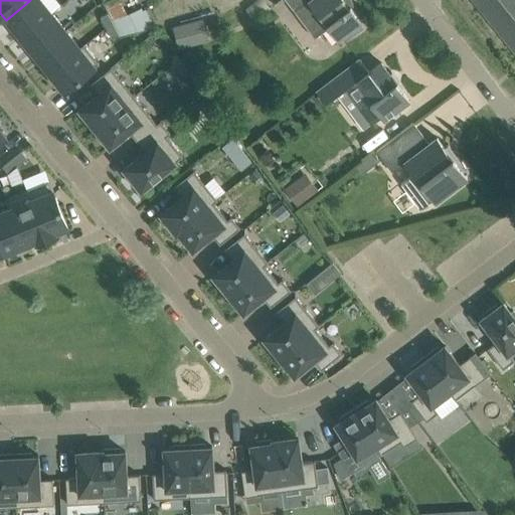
[(21,37),(52,12),(41,0),(30,0),(6,20),(6,21),(8,20),(21,37)]
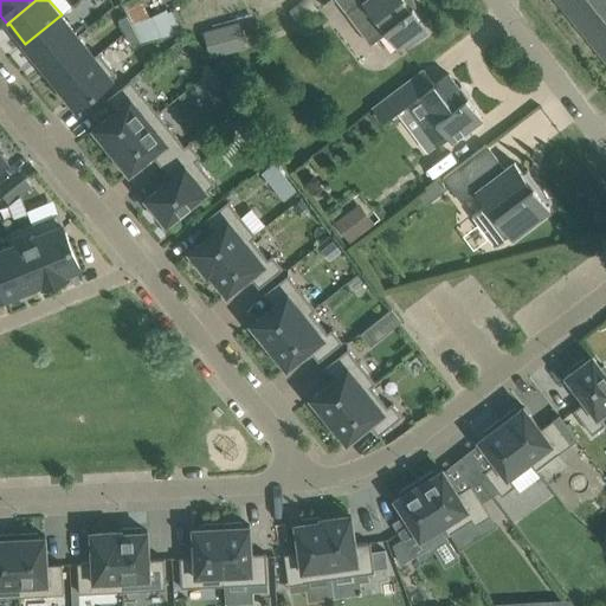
[(133,23),(149,15),(142,0),(129,0),(124,2),(133,23)]
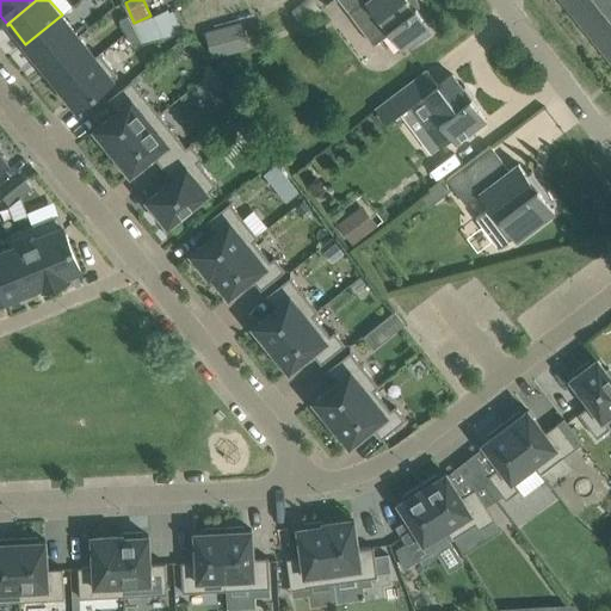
[(339,0),(374,45),(390,32),(401,48),(413,38),(417,43),(431,32),(427,28),(430,25),(411,0),(339,0)]
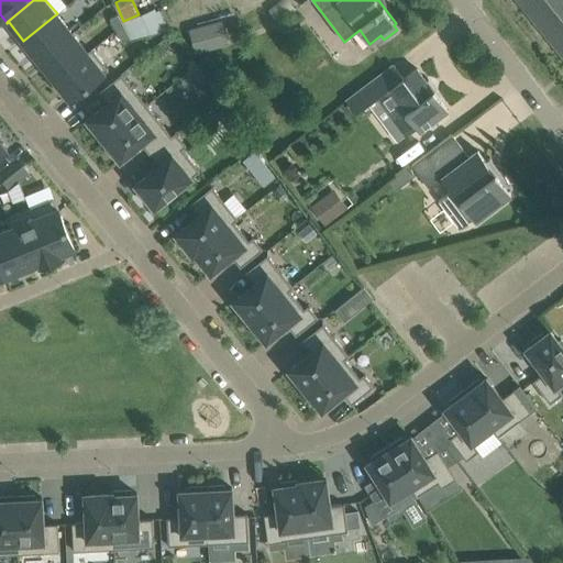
[(562,0),(519,0),(562,54),(562,0)]
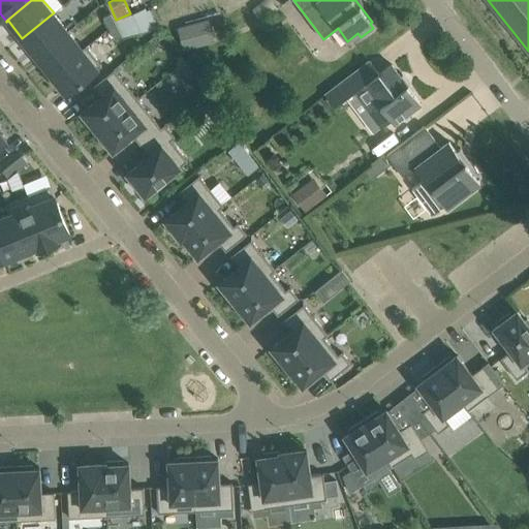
[(130,13),(116,20),(125,36),(141,32),(158,28),(150,9),(146,10),(145,8),(131,13),(130,13)]
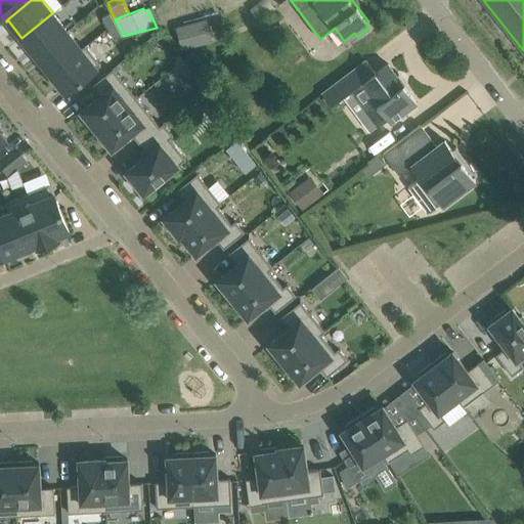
[(37,56),(68,31),(53,12),(22,38),(37,56)]
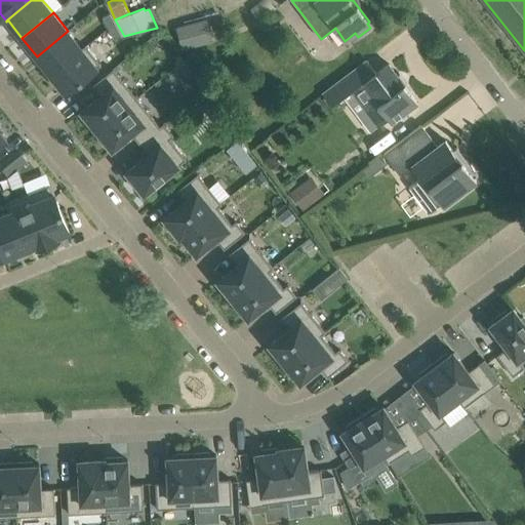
[(116,25),(111,13),(103,16),(109,28),(116,25)]
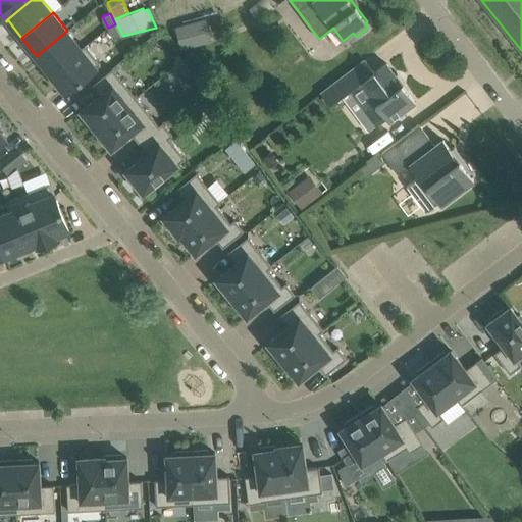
[(206,18),(175,27),(181,49),(194,46),(190,33),(209,29),(206,18)]
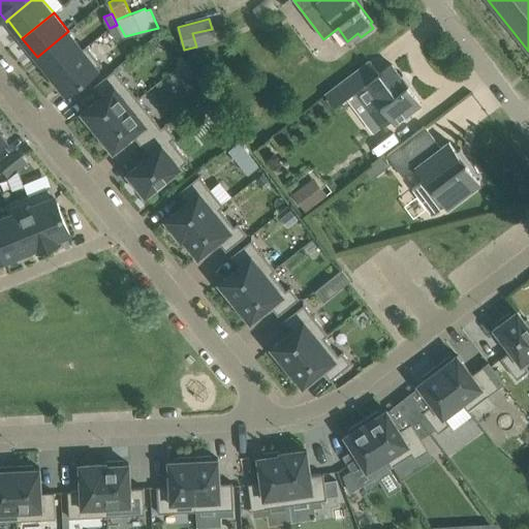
[(123,35),(117,25),(110,28),(115,39),(123,35)]
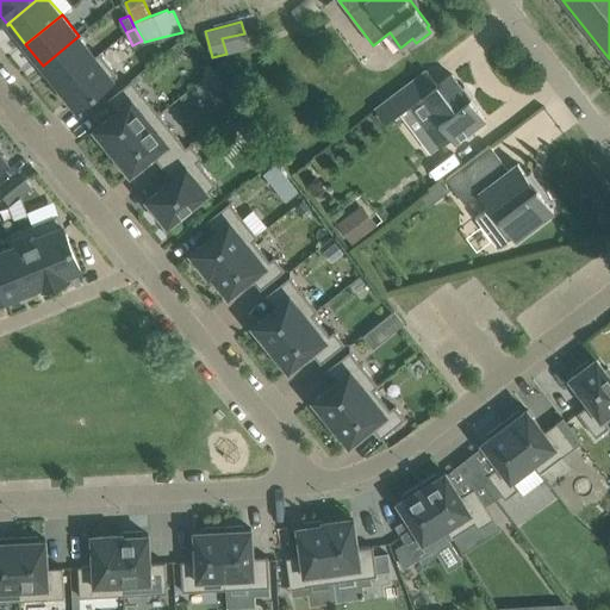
[(60,86),(100,54),(100,53),(95,56),(79,36),(43,66),(60,86)]
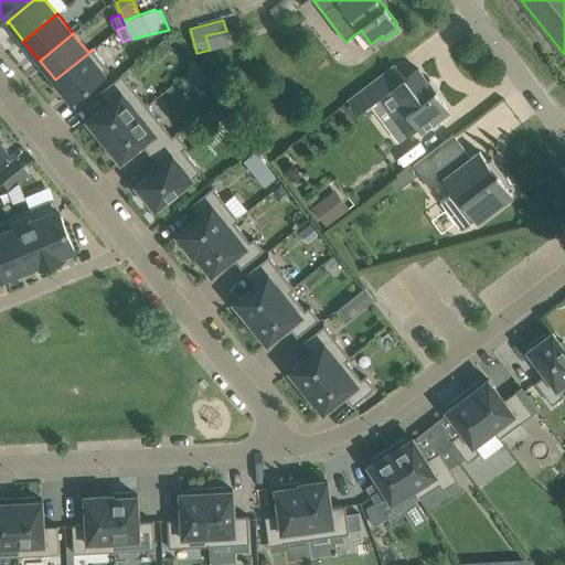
[(72,100),(109,71),(93,50),(55,80),(72,100)]
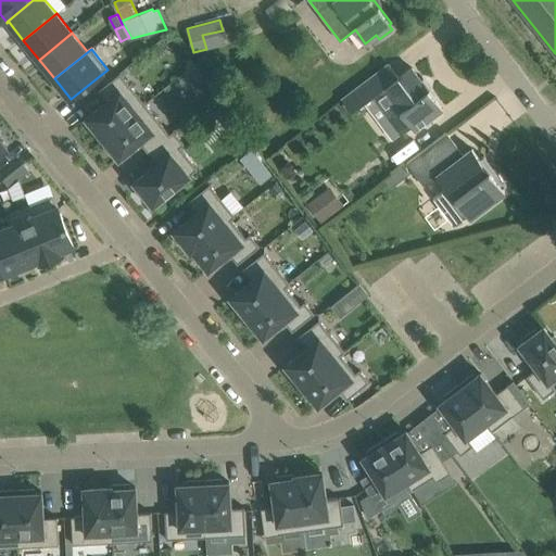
[(400,77),(399,76),(389,63),(342,99),(352,112),(379,90),(387,100),(380,104),(401,133),(412,125),(415,130),(443,109),(412,67),(400,77)]
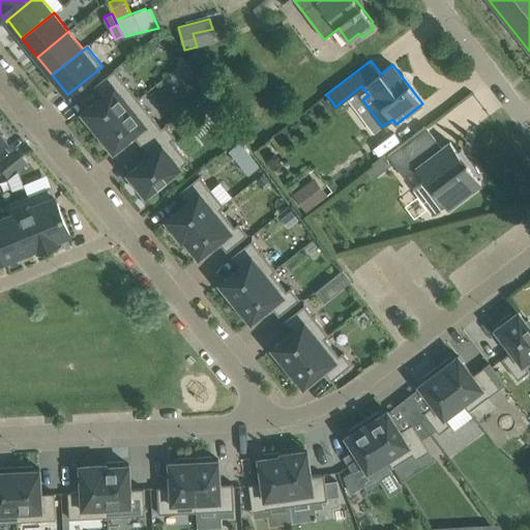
[(96,134),(139,99),(115,69),(93,86),(102,96),(83,113),(83,114),(84,113),(87,118),(85,120),(96,134)]
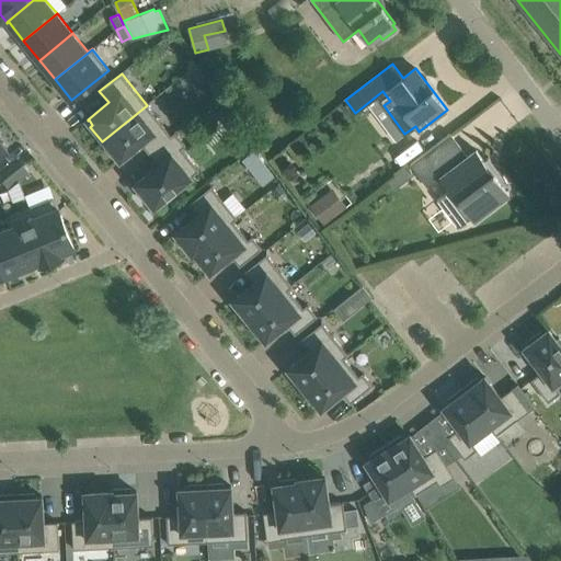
[(220,96),(208,105),(215,113),(217,112),(227,103),(220,96)]
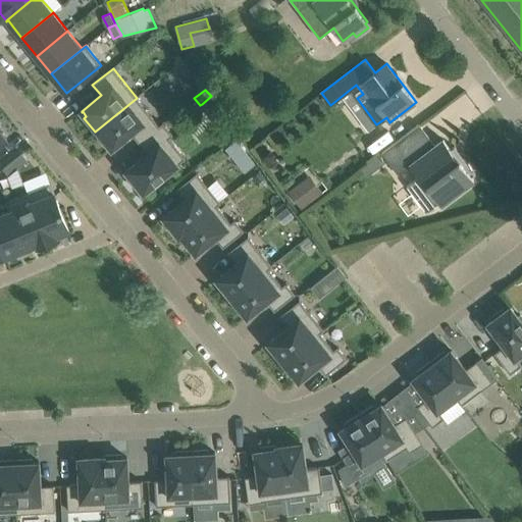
[(140,143),(163,123),(163,122),(159,125),(137,98),(95,132),(105,145),(107,143),(111,147),(111,148),(112,149),(131,133),(140,143)]
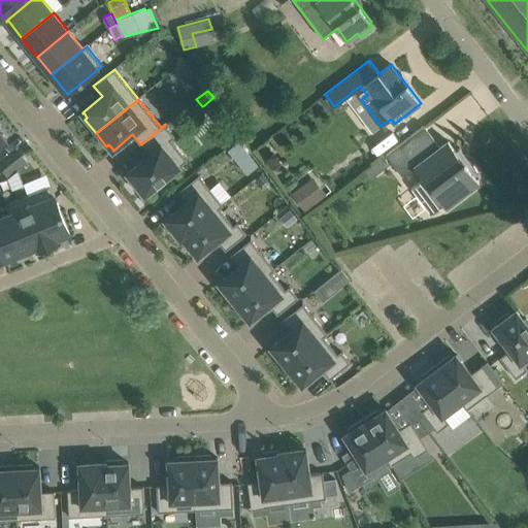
[(170,174),(188,160),(171,139),(175,136),(165,125),(141,144),(150,155),(128,172),(132,177),(130,179),(138,191),(141,189),(145,194),(156,187),(158,189),(172,177),(170,174)]
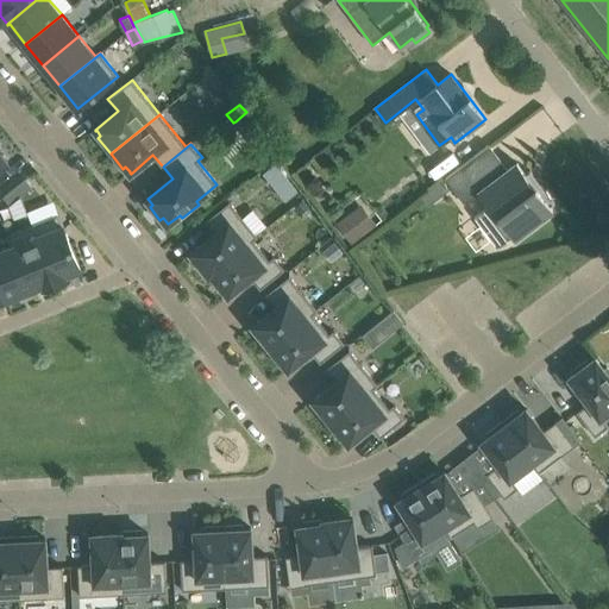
[(515,239),(553,209),(551,206),(556,203),(540,183),(537,187),(518,162),(508,169),(489,144),(445,177),(465,203),(479,193),(494,211),(478,221),(498,248),(513,237),(515,239)]
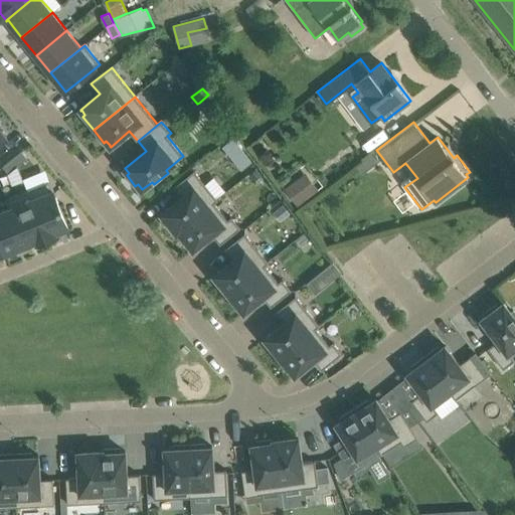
[(251,160),(233,137),(222,146),(241,169),(251,160)]
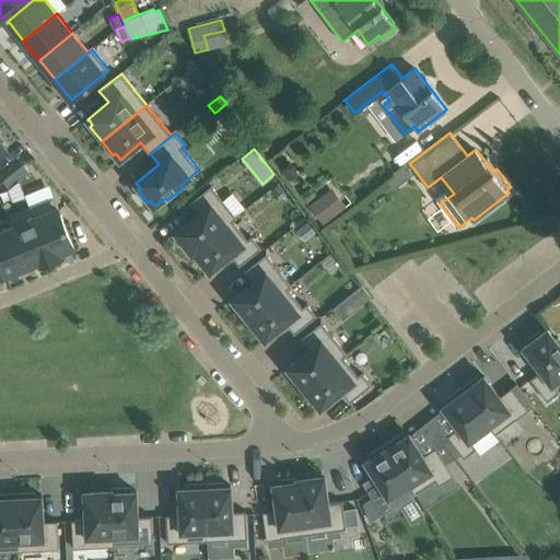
[(30,172),(24,164),(13,173),(19,181),(30,172)]
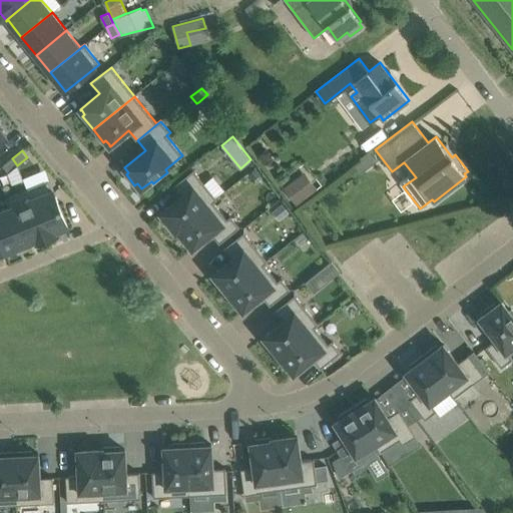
[(377,161),(371,153),(355,166),(361,173),(377,161)]
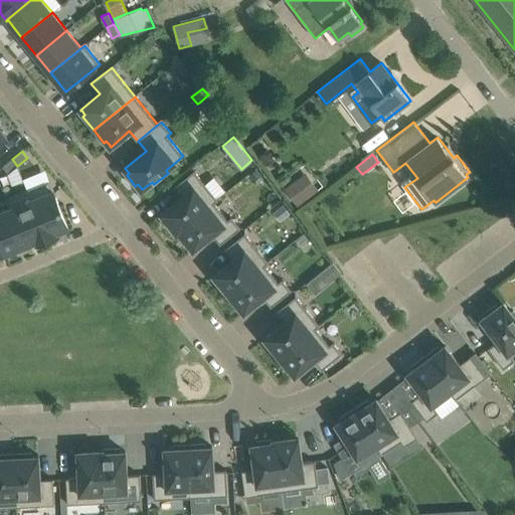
[(8,173),(17,166),(12,159),(3,167),(8,173)]
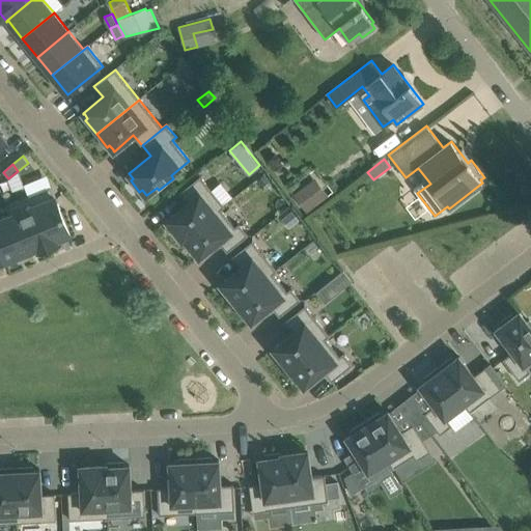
[(184,238),(224,205),(200,176),(179,193),(188,203),(168,219),(170,221),(168,222),(169,224),(171,222),(176,228),(174,229),(175,231),(177,229),(182,235),(179,236),(182,239),(183,236),(184,238)]
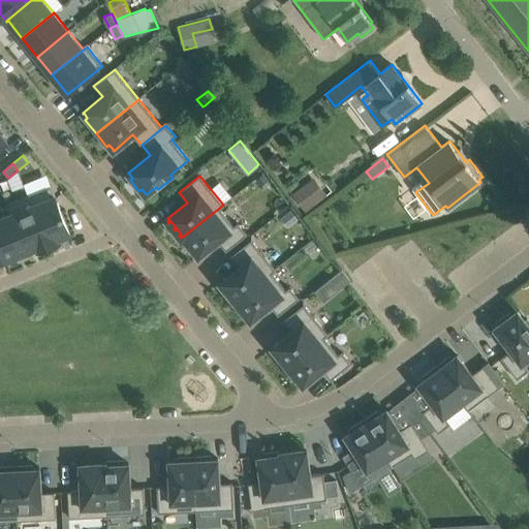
[(314,178),(293,191),(306,210),(327,196),(314,178)]
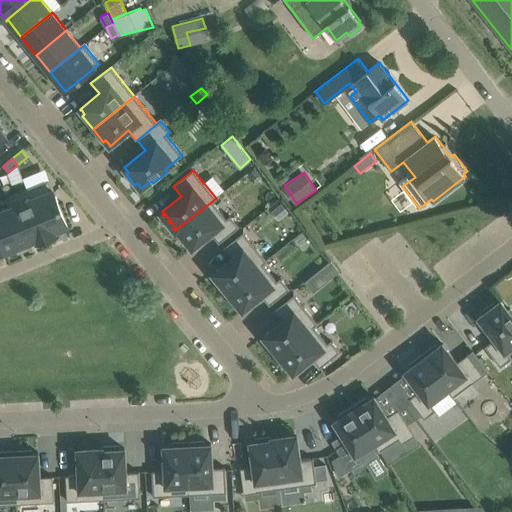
[(50,180),(28,189),(48,238),(49,237),(57,233),(56,230),(68,226),(50,180)]
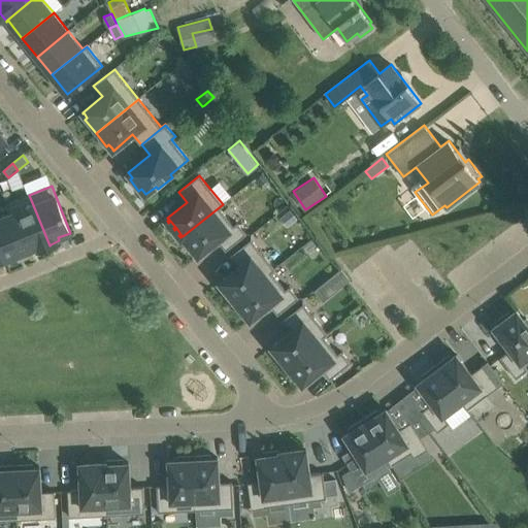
[(50,245),(29,195),(6,204),(26,251),(37,245),(38,249),(47,245),(50,245)]
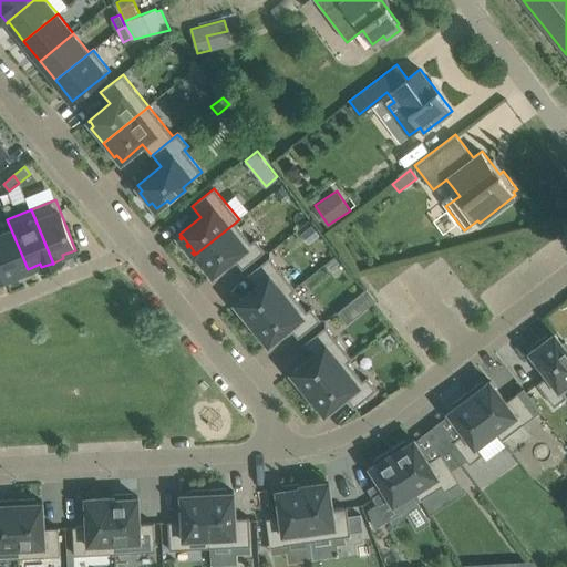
[(28,269),(7,219),(10,229),(0,233),(0,267),(4,279),(28,269)]
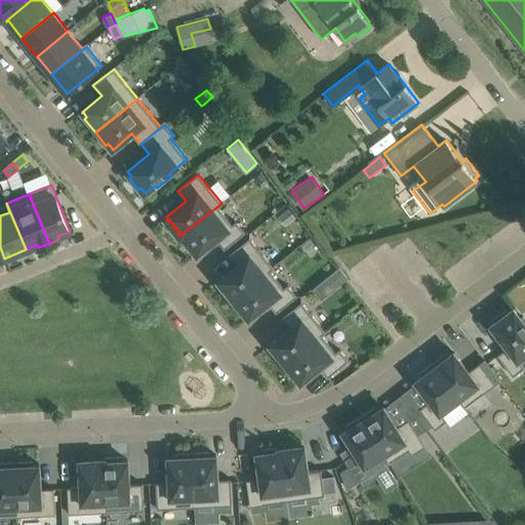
[(223,204),(221,203),(182,235),(184,237),(182,239),(191,251),(193,249),(197,254),(216,239),(225,249),(245,233),(236,220),(232,224),(218,207),(223,204)]
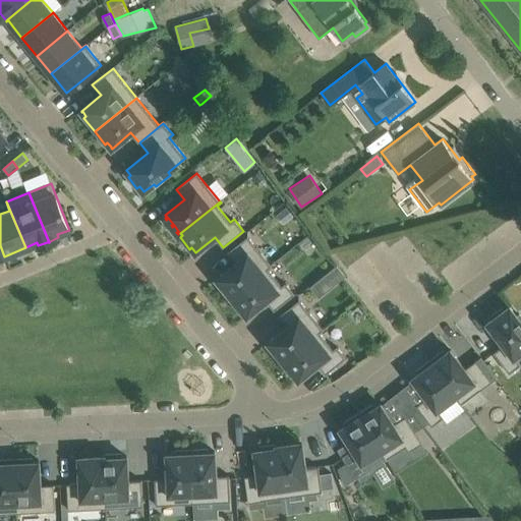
[(229,299),(271,265),(247,236),(227,252),(235,263),(216,278),(217,279),(221,284),(219,285),(229,299)]
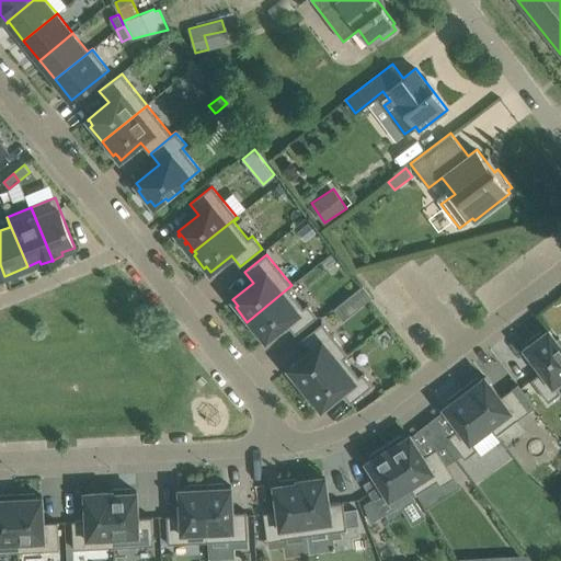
[(293,286),(292,285),(247,322),(259,336),(261,334),(265,339),(264,339),(265,340),(286,323),(295,334),(317,317),(307,305),(304,308),(288,289),(293,286)]
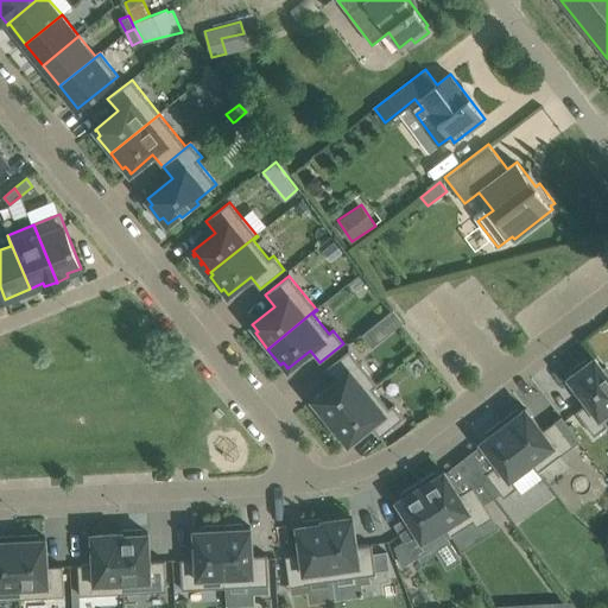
[(328,423),(377,384),(349,349),(325,369),(335,381),(312,399),(314,400),(318,405),(315,407),(328,423)]
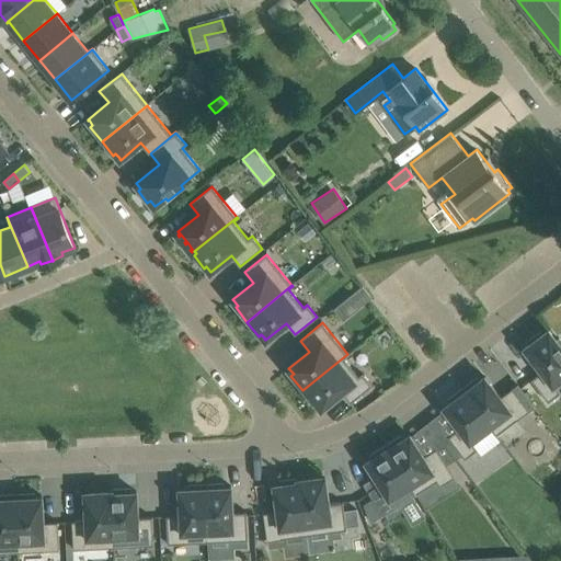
[(542,370),(531,379),(548,401),(560,392),(558,388),(560,385),(560,345),(549,330),(542,334),(540,331),(528,340),(530,343),(525,347),(542,370)]
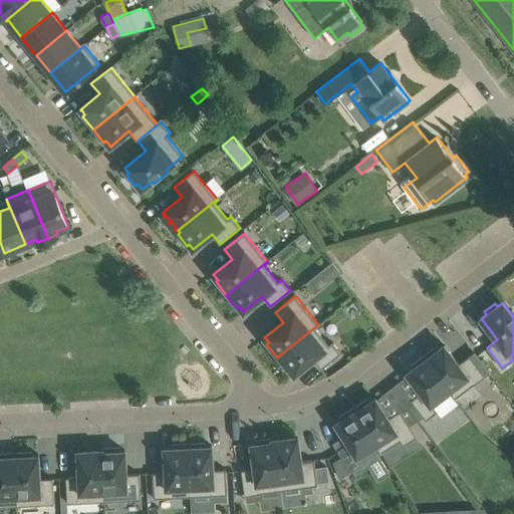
[(319,325),(318,324),(277,357),(288,370),(290,368),(293,373),(294,374),(313,359),(321,369),(341,352),(332,341),(328,344),(315,328),(319,325)]
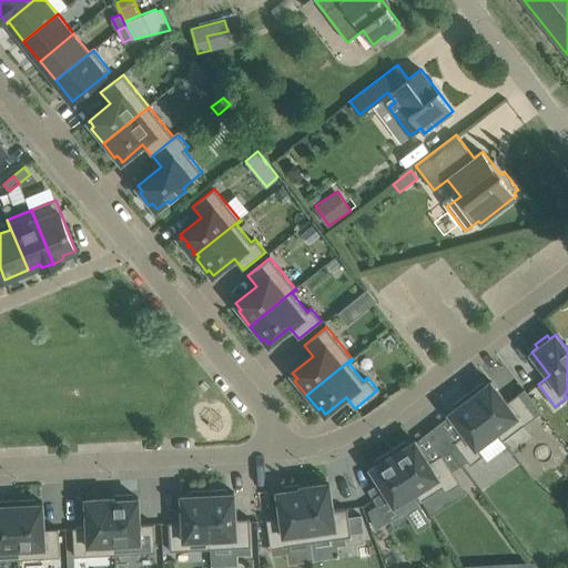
[(483,382),(468,393),(497,432),(496,432),(503,440),(536,416),(541,412),(525,388),(518,393),(507,402),(490,381),(488,383),(485,385),(483,382)]
